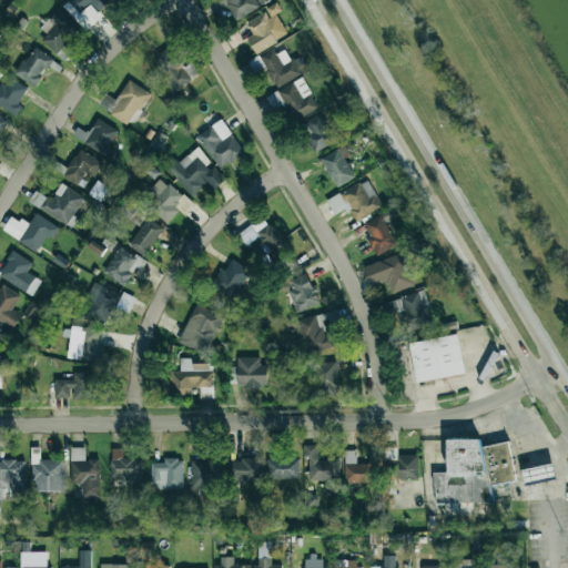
[(111,0),(110,0),(69,0),(63,6),(87,30),(103,16),(99,11),(111,0)]
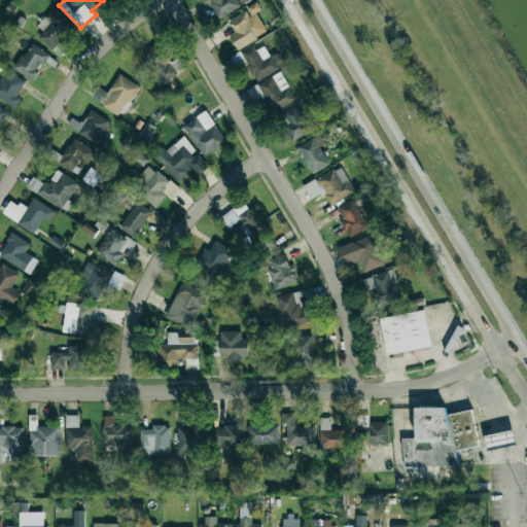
[(209,0),(217,18),(251,2),(250,0),(209,0)]
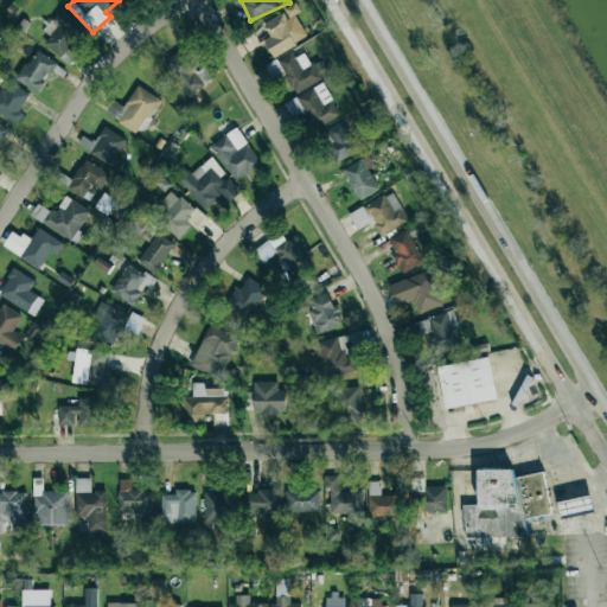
[(273,57),(307,37),(295,16),(301,12),(296,2),(283,10),(285,12),(263,24),(270,37),(263,40),(273,57)]
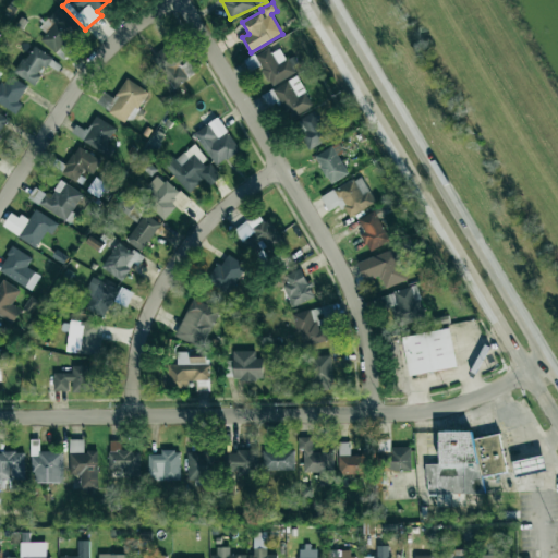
[(40,39),(56,53),(79,28),(57,9),(39,27),(45,33),(40,39)]
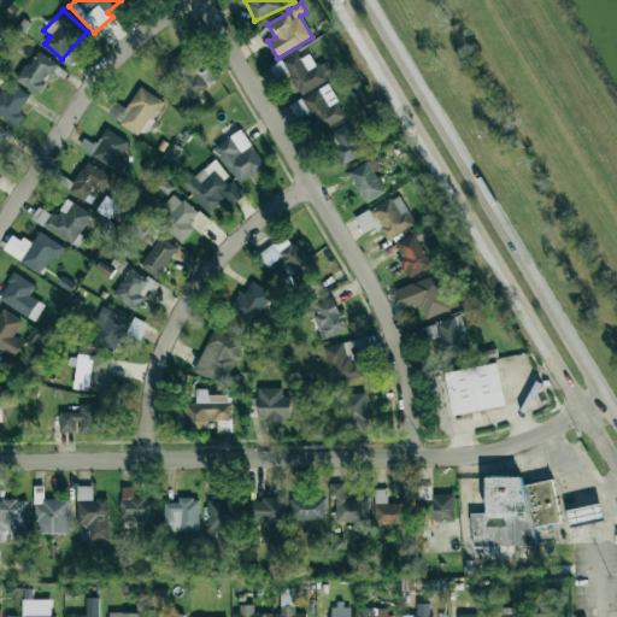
[(57,62),(35,50),(17,82),(39,94),(57,62)]
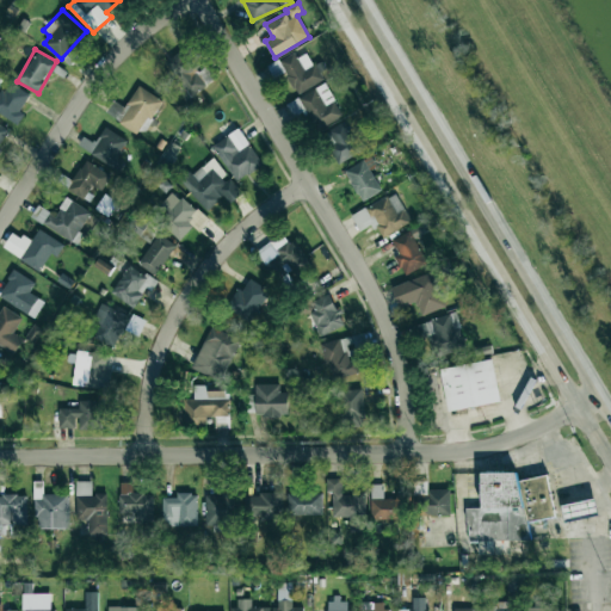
[(161,66),(189,100),(217,78),(208,66),(198,73),(181,50),(161,66)]
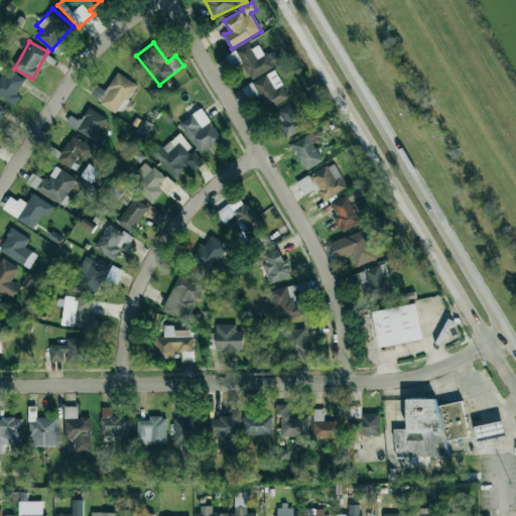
[(275,68),(269,53),(264,55),(259,45),(251,48),(249,44),(228,53),(233,63),(241,60),(249,79),(275,68)]
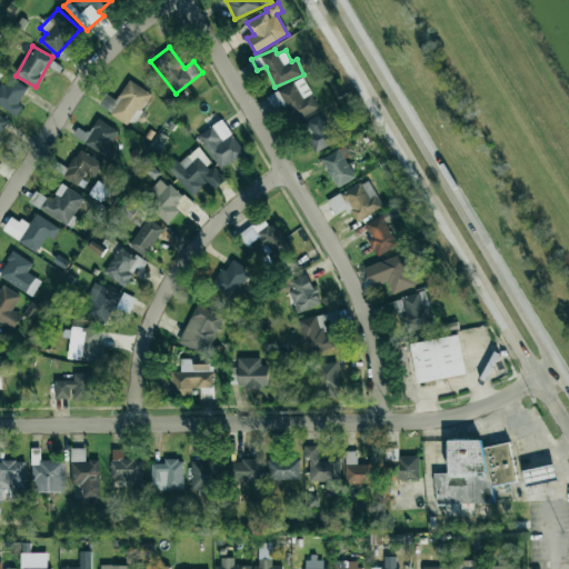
[(28,89),(8,76),(0,87),(0,106),(16,117),(22,107),(18,103),(28,89)]
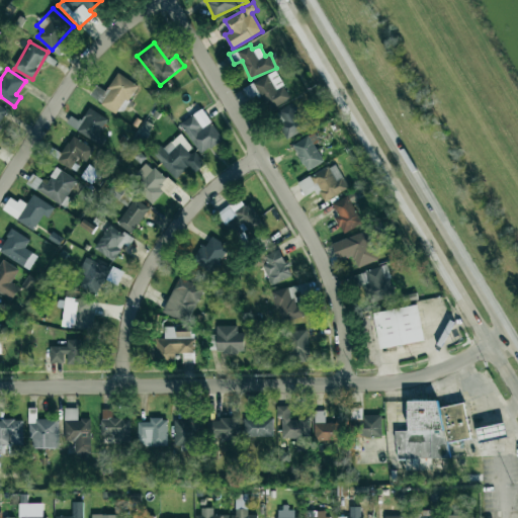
[(268,110),(290,98),(276,71),(254,82),(268,110)]
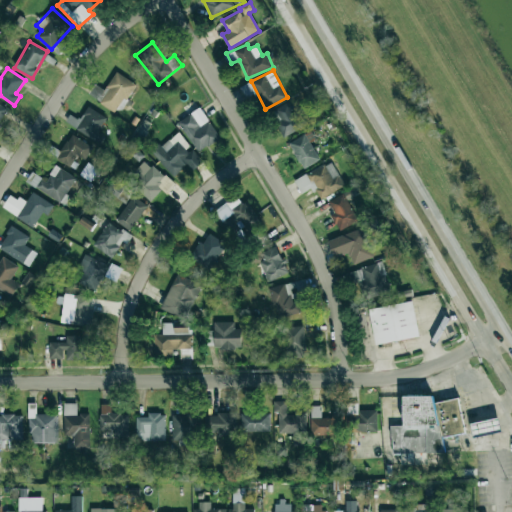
[(135,84),(116,72),(98,102),(117,114),(135,84)]
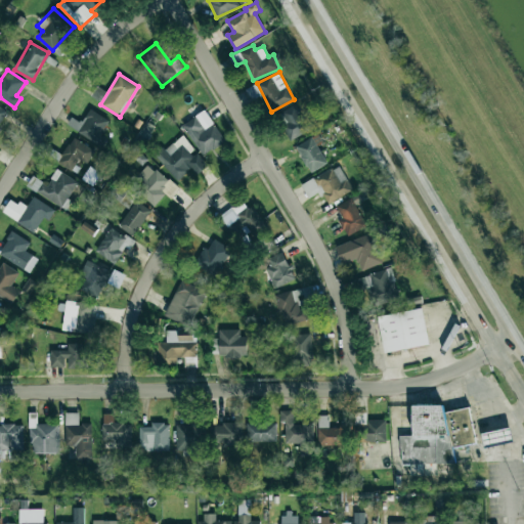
[(289,140),(308,132),(298,104),(277,113),(289,140)]
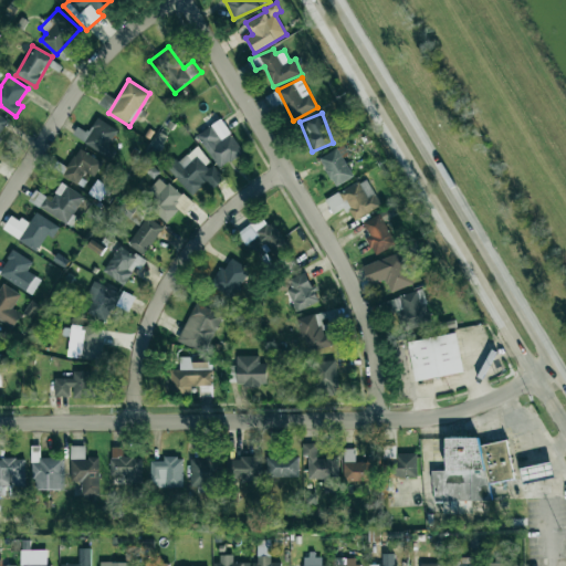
[(0,136),(10,122),(0,115),(0,136)]
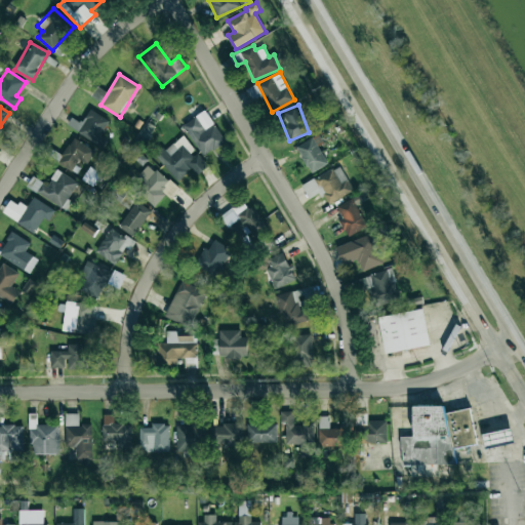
[(102,135),(110,120),(90,110),(82,123),(71,117),(66,126),(103,147),(108,138),(102,135)]
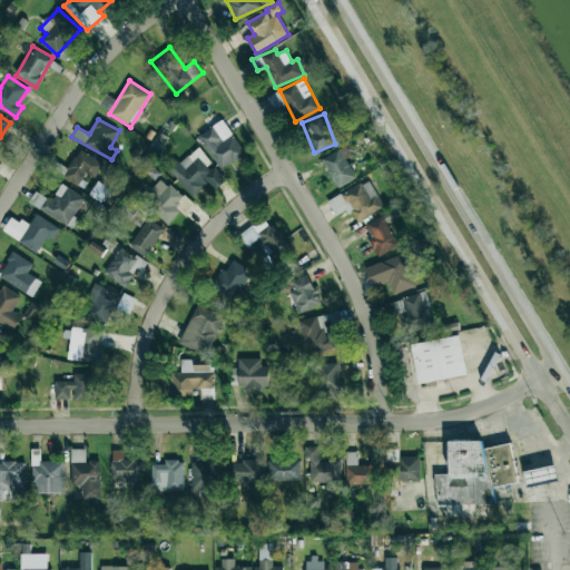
[(244,157),(226,119),(199,133),(217,169),(244,157)]
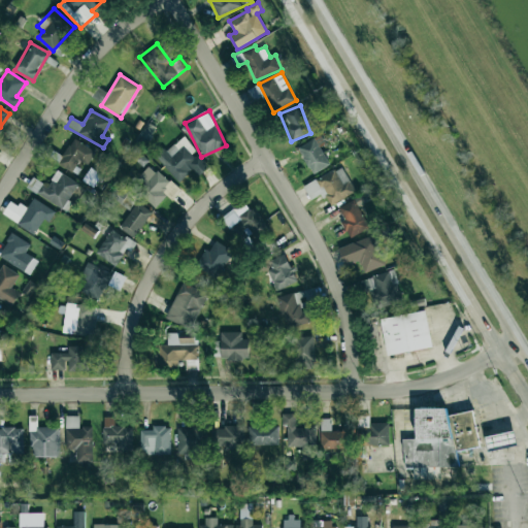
[(179,182),(192,169),(199,176),(209,166),(196,153),(198,151),(182,135),(157,160),(179,182)]
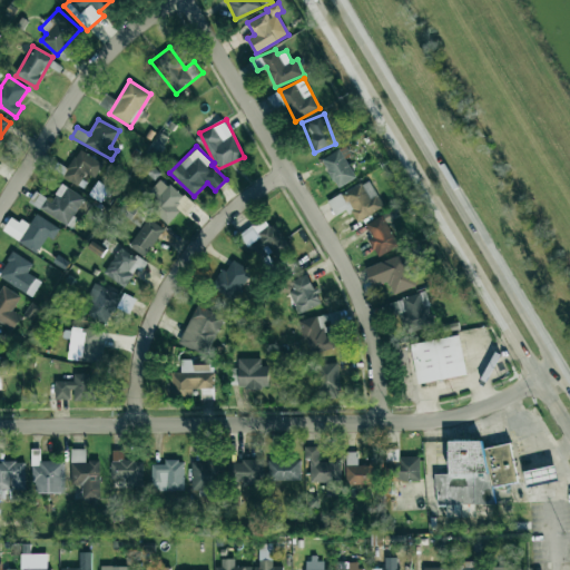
[(95,178),(104,164),(80,149),(62,176),(80,187),(88,174),(95,178)]
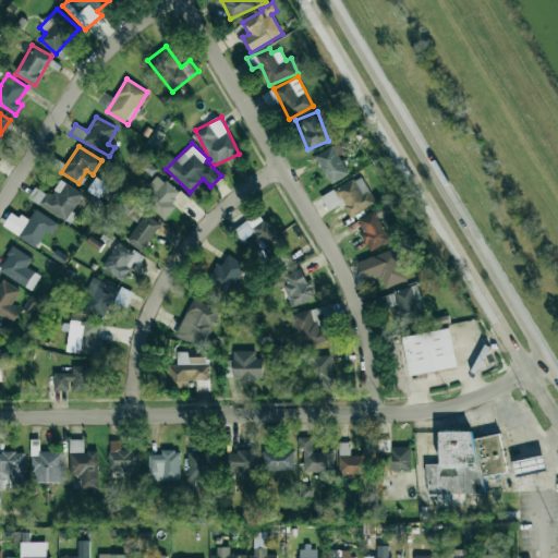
[(349,173),(334,146),(315,156),(330,184),(349,173)]
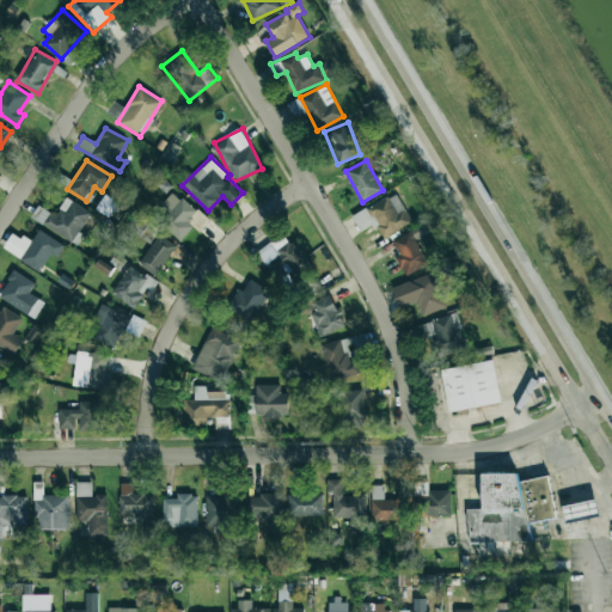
[(160,222),(179,240),(194,226),(189,221),(196,213),(173,191),(159,206),(169,214),(160,222)]
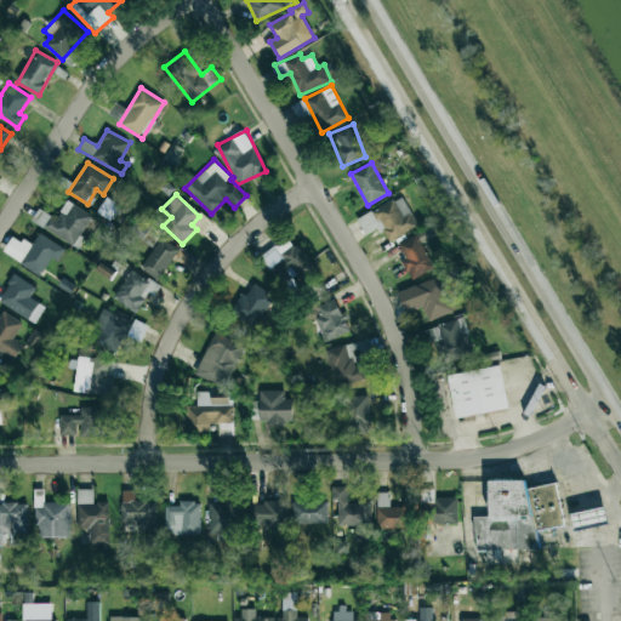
[(417,226),(402,195),(357,218),(365,235),(381,227),(388,241),(417,226)]
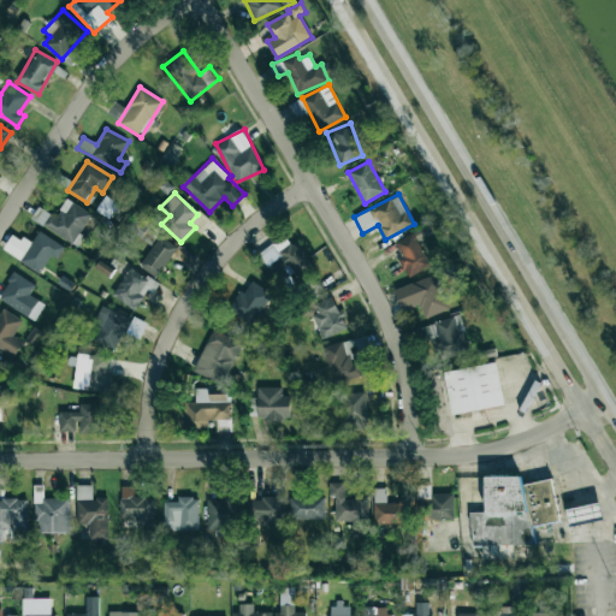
[(55,217),(39,207),(31,219),(73,244),(92,213),(66,199),(55,217)]
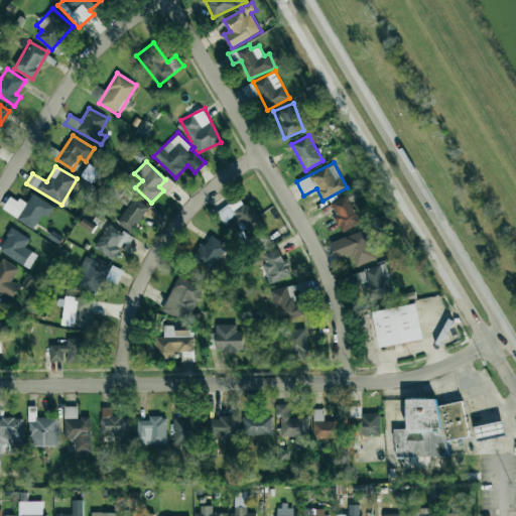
[(128,187),(115,179),(107,191),(126,204),(127,202),(121,198),(128,187)]
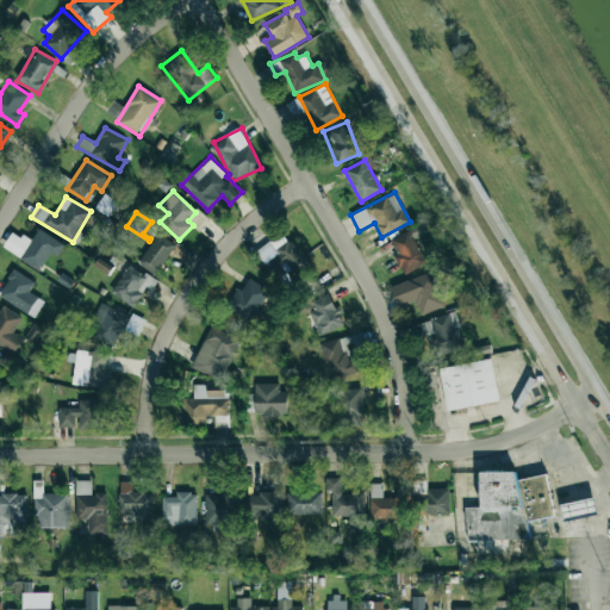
[(50,254),(57,257),(64,244),(38,229),(31,242),(12,231),(2,248),(41,271),(50,254)]
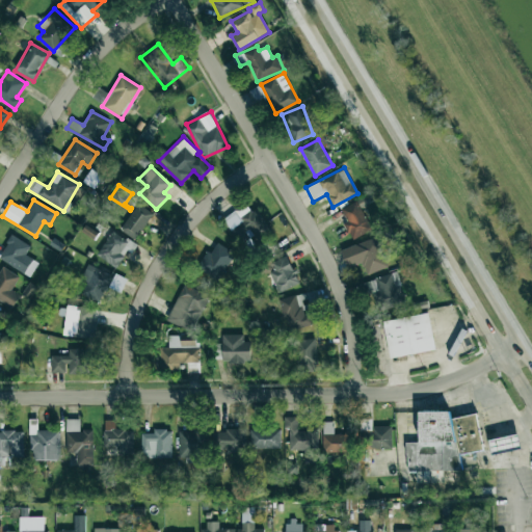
[(341,210),(346,221),(343,223),(352,240),(372,230),(357,201),(341,210)]
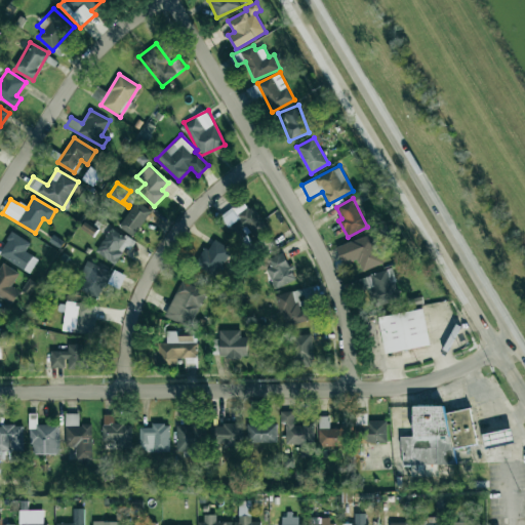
[(119,228),(135,237),(150,209),(134,200),(119,228)]
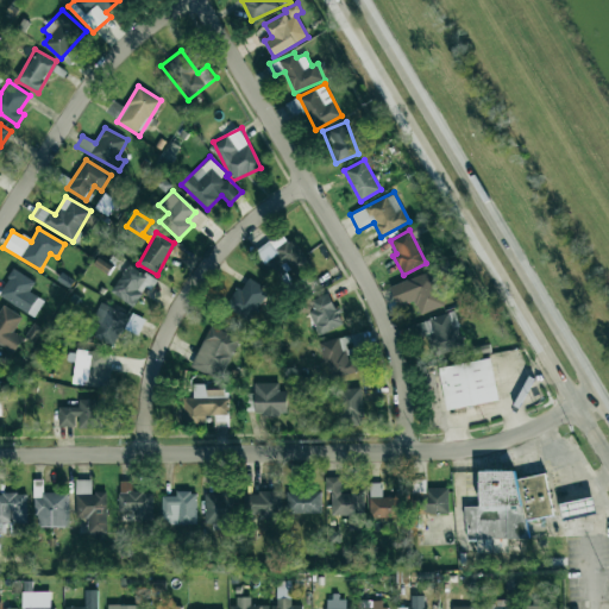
[(259,251),(275,282),(309,264),(294,234),(259,251)]
